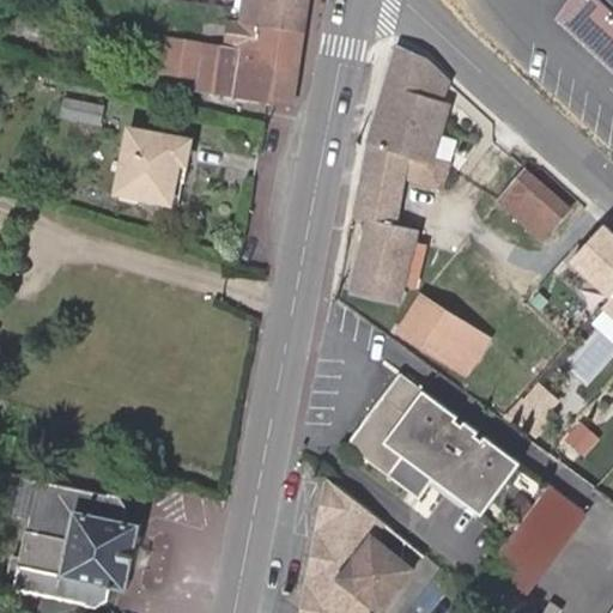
[(243,0),(241,22),(297,31),(304,32),(309,0),(243,0)]
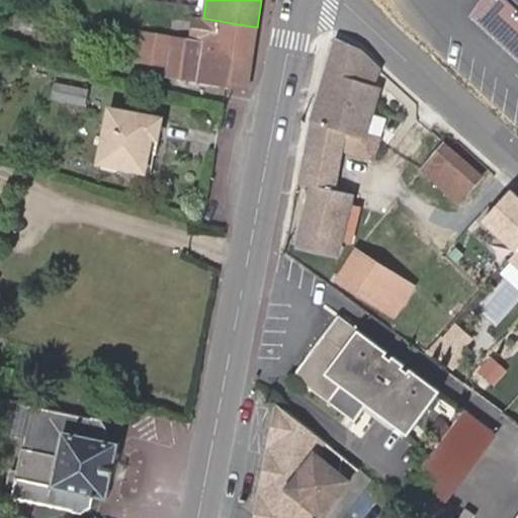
[(517,0),(482,0),(476,7),(517,45),(517,0)]
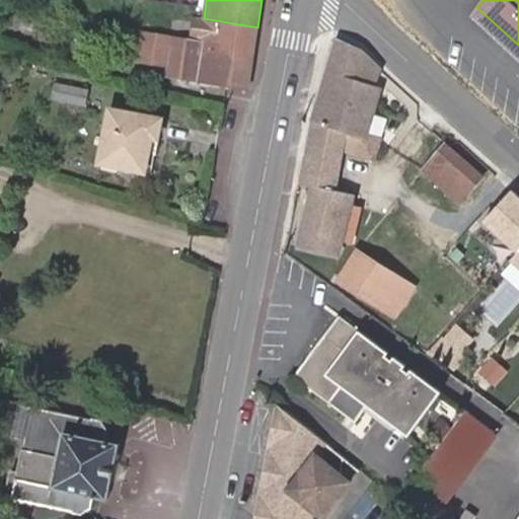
[(200,41),(204,18),(195,16),(192,40),(200,41)]
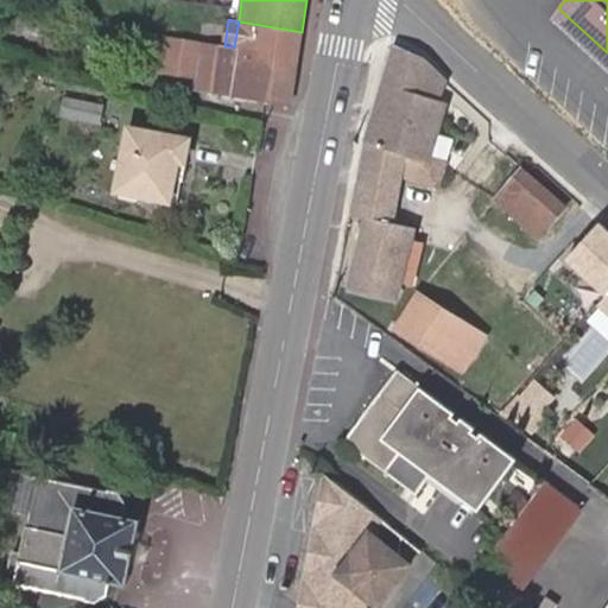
[(295,31),(239,21),(234,48),(233,59),(297,70),(302,32),(295,31)]
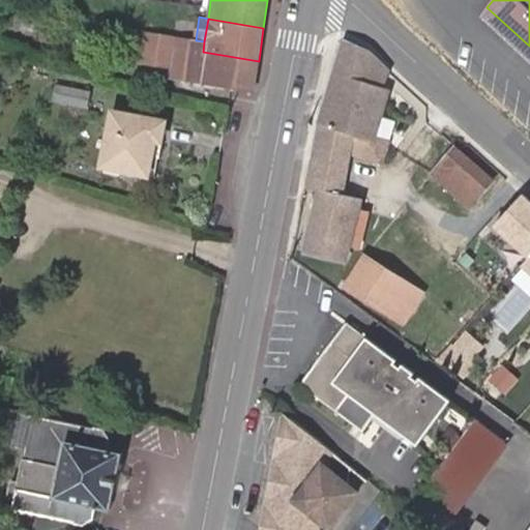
[(188,81),(196,40),(146,32),(141,63),(171,68),(169,78),(188,81)]
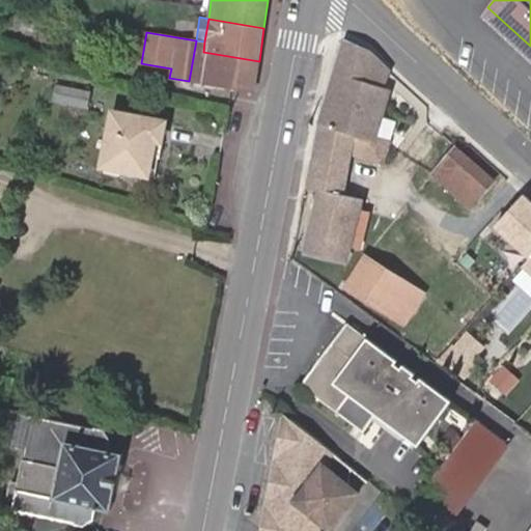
[(203,52),(204,42),(196,40),(189,81),(254,90),(259,61),(203,52)]
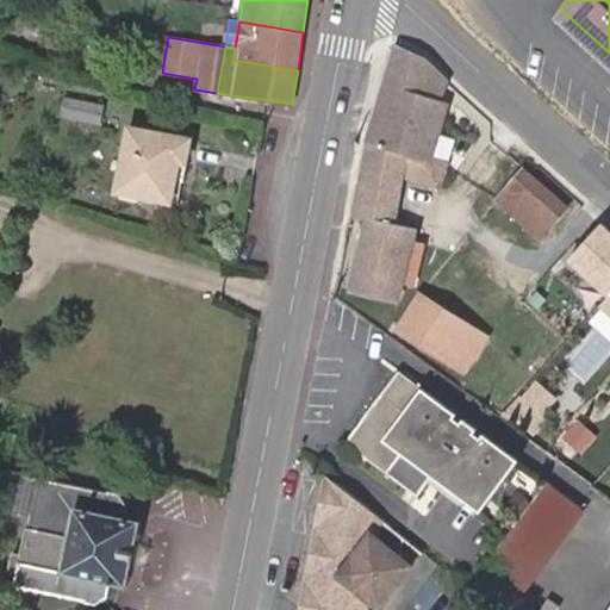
[(441,100),(446,82),(422,57),(396,47),(367,143),(363,143),(350,213),(368,218),(349,290),(397,300),(402,282),(415,286),(425,247),(414,243),(416,230),(394,225),(403,176),(440,188),(447,163),(433,159),(449,103),(441,100)]
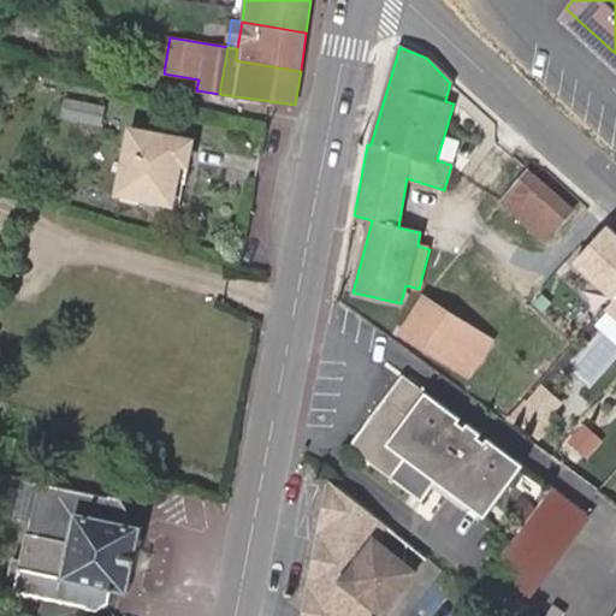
[(105,106),(67,98),(63,117),(102,125),(105,106)]
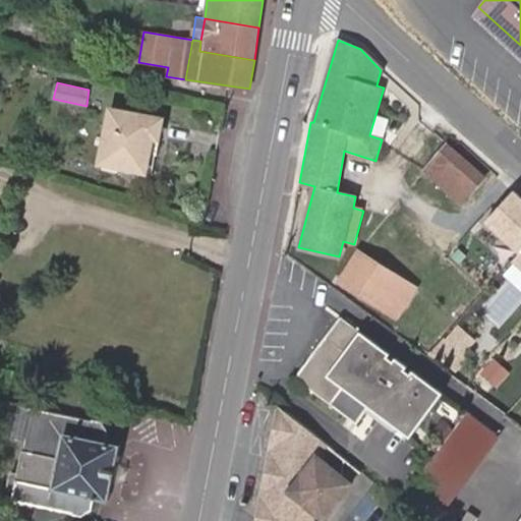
[(164,119),(112,108),(101,165),(146,174),(152,138),(159,139),(164,119)]
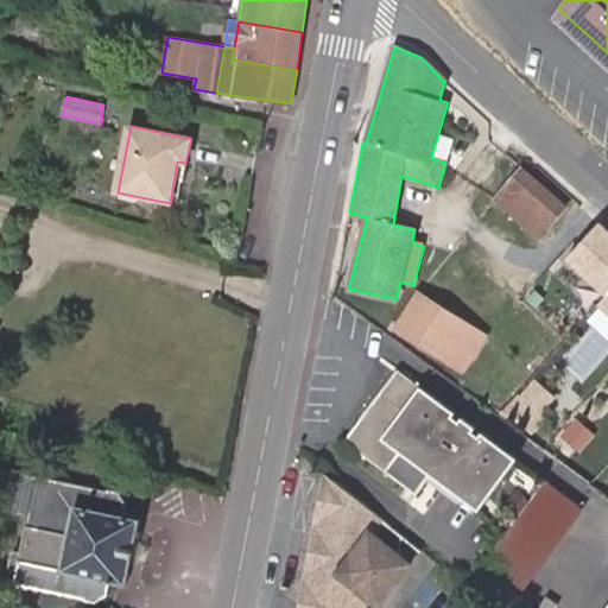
[(524,166),(495,198),(539,238),(567,207),(524,166)]
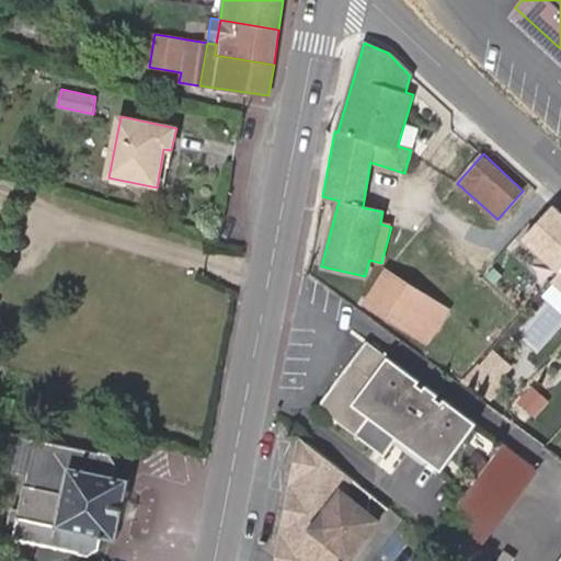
[(560,210),(552,204),(521,239),(559,274),(553,279),(560,286),(560,210)]
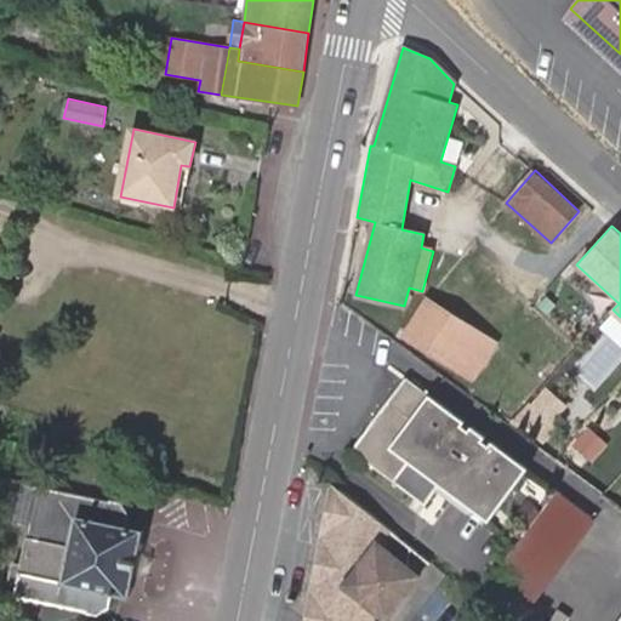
[(496,343),(428,298),(405,334),(472,379),(496,343)]
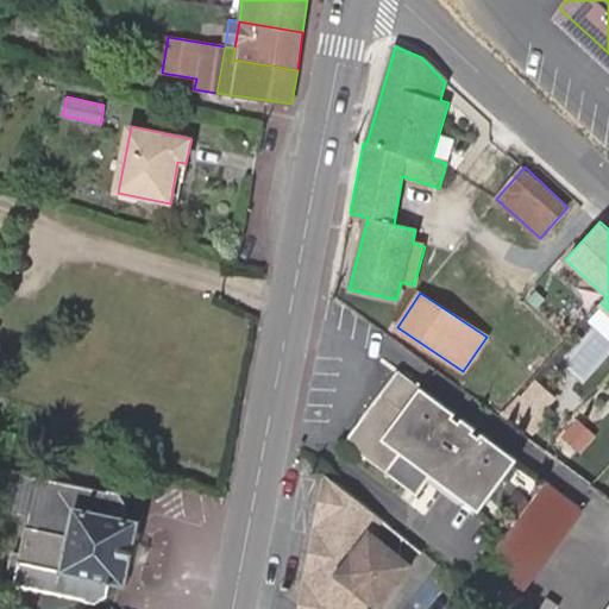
[(457,414),(400,374),(349,443),(416,494),(432,475),(481,512),(519,462),(484,435),(481,439),(473,435),(477,429),(464,420),(460,425),(453,420),(457,414)]
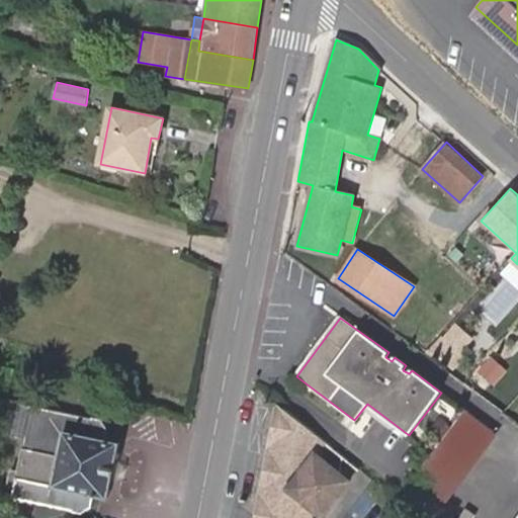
[(455,326),(442,341),(457,354),(470,340),(455,326)]
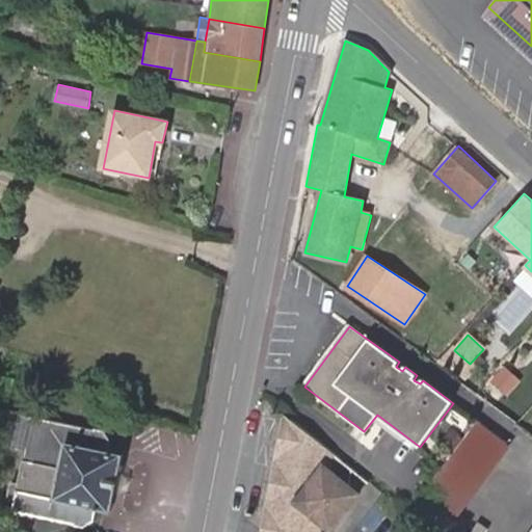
[(470,364),(454,350),(444,362),(459,375),(470,364)]
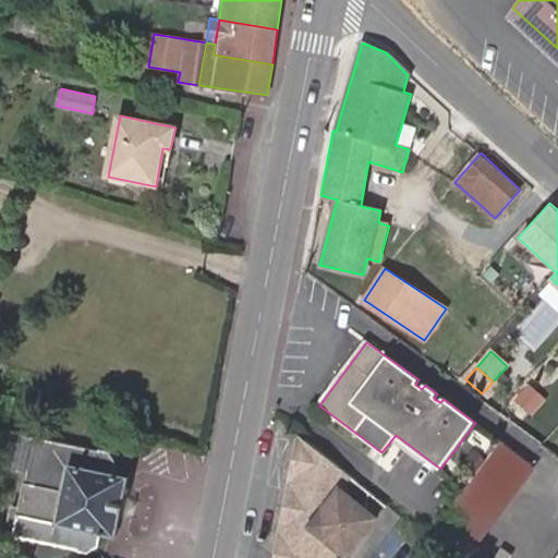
[(482,393),(485,397),(496,385),(493,381),(482,393)]
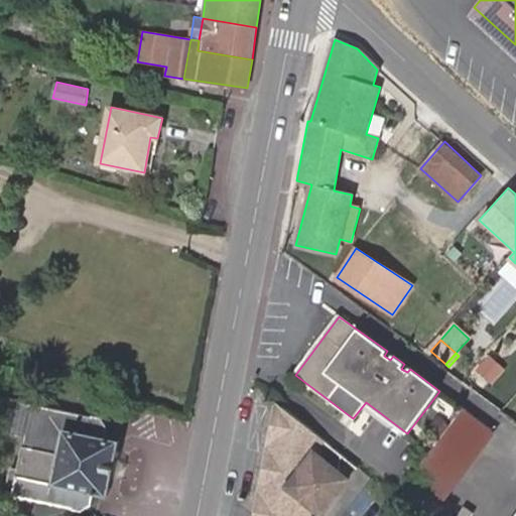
[(478,371),(493,385),(503,373),(489,359),(478,371)]
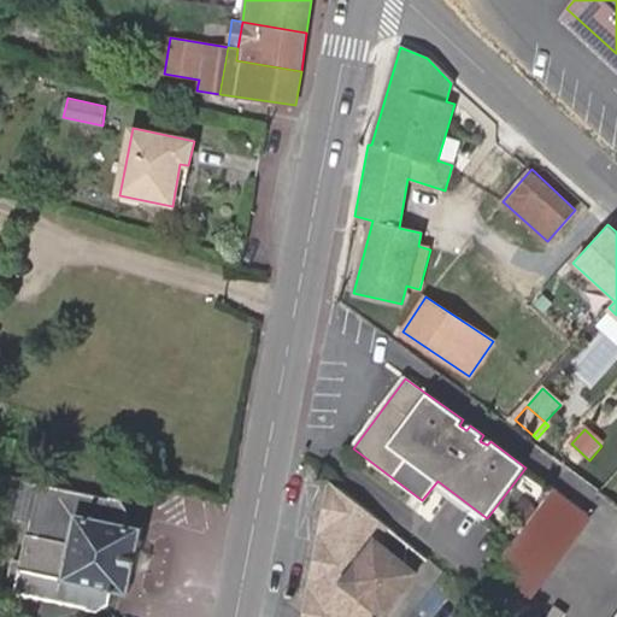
[(0,517),(11,519),(27,523),(13,595),(95,612),(111,601),(115,588),(128,591),(141,527),(125,524),(128,512),(118,497),(0,472),(0,517)]
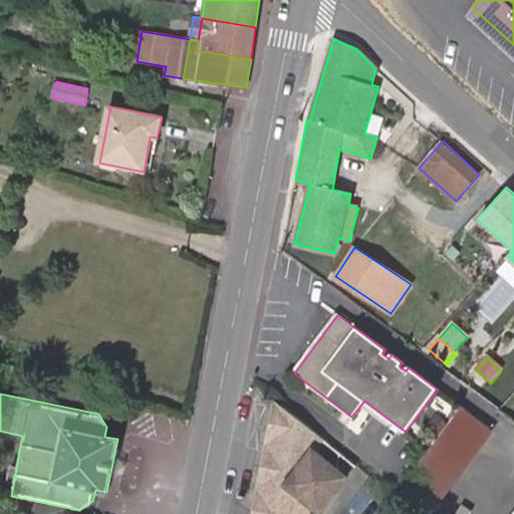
[(271,471),(259,513),(311,513),(314,503),(324,511),(350,477),(341,470),(344,455),(278,403),(275,421),(291,446),(271,471)]
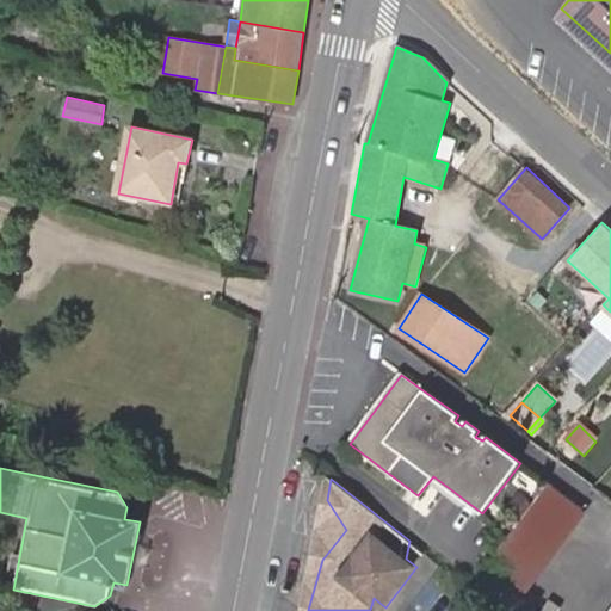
[(587,512),(549,483),(485,569),(523,598),(587,512)]
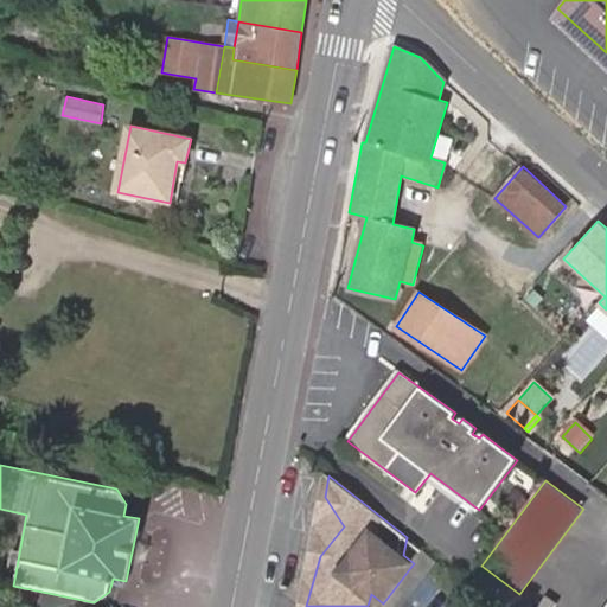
[(344,526),(325,497),(304,605),(306,606),(320,556),(344,526)]
